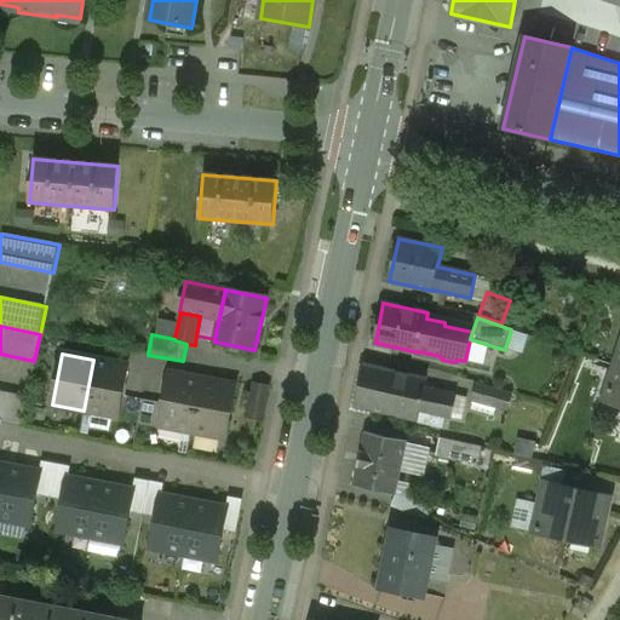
[(126,366),(93,360),(84,411),(116,417),(126,366)]
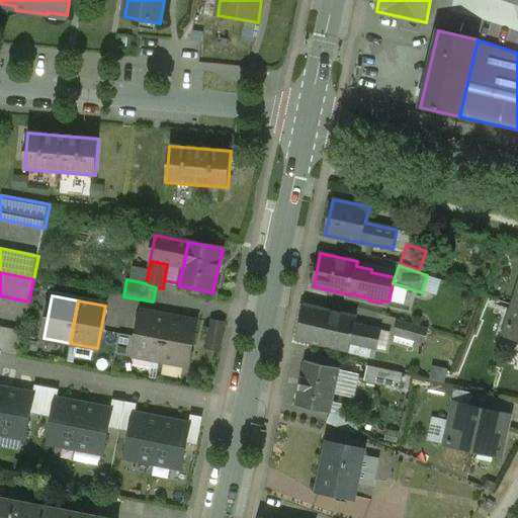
[(517,305),(514,304),(507,327),(517,331),(517,305)]
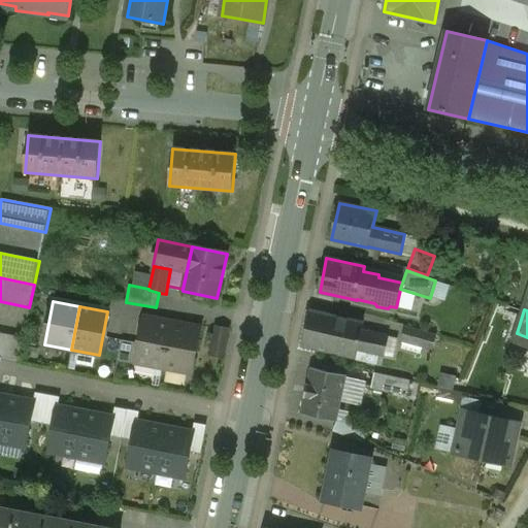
[(363,323),(311,311),(308,326),(307,325),(306,331),(307,331),(304,345),(355,357),(355,359),(373,363),(375,354),(384,356),(388,336),(362,331),(363,323)]
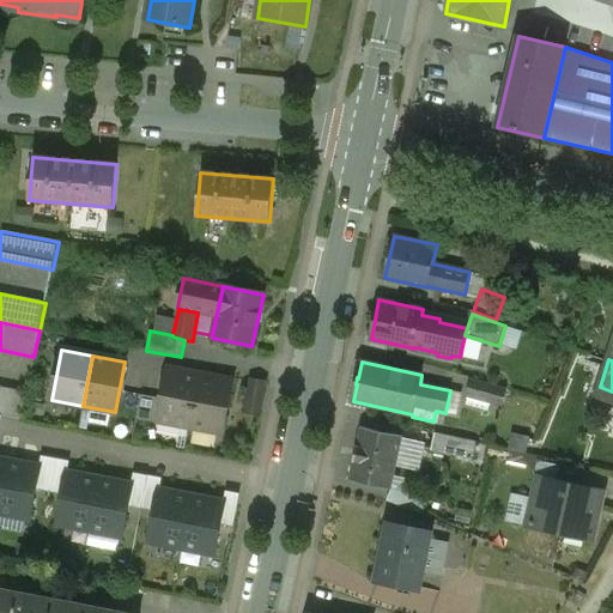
[(200,376),(168,370),(158,419),(189,425),(200,376)]
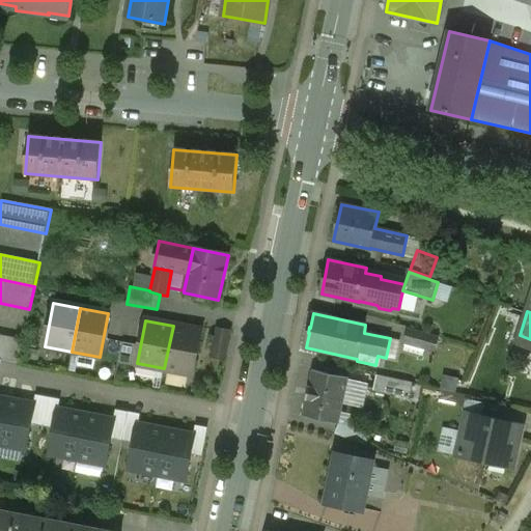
[(200,331),(173,326),(164,368),(192,373),(200,331)]
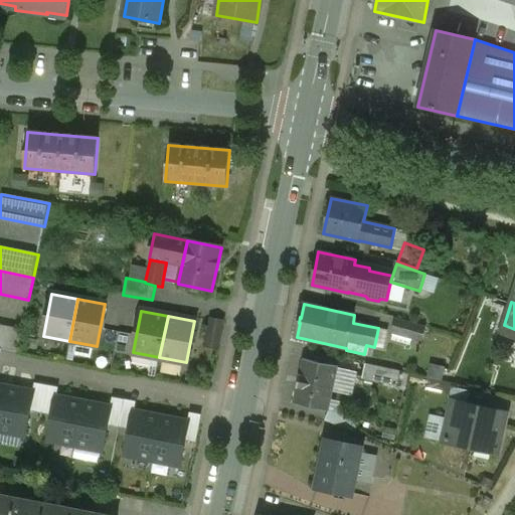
[(425,326),(396,318),(391,333),(421,341),(425,326)]
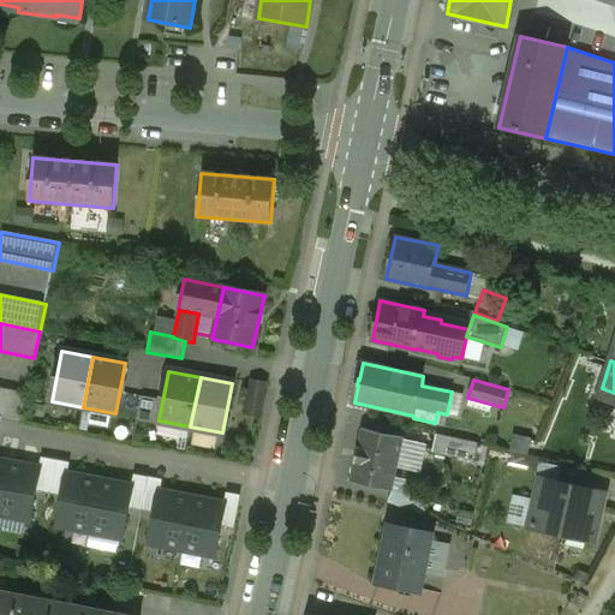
[(404,437),(363,429),(359,448),(358,447),(354,461),(356,461),(351,481),(392,489),(415,494),(413,499),(431,502),(439,472),(398,463),(404,437)]
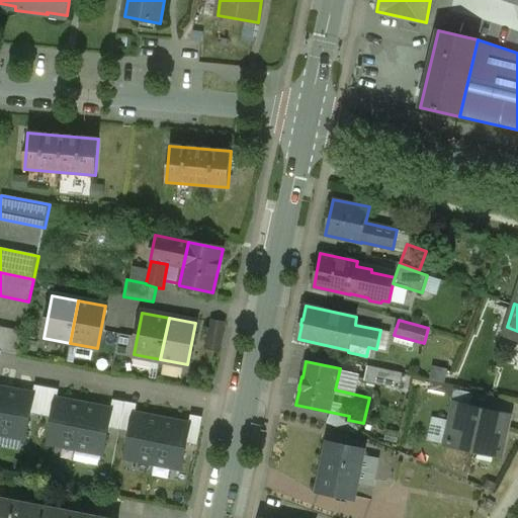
[(166,372),(185,375),(186,366),(167,363),(166,372)]
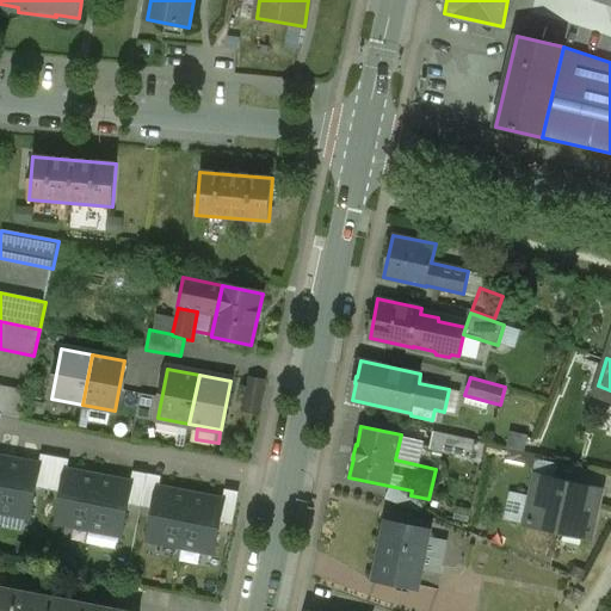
[(474,439),(433,431),(430,449),(470,457),(474,439)]
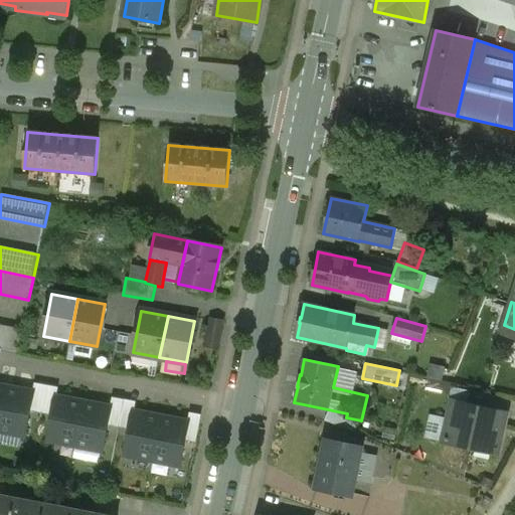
[(457,383),(419,375),(416,386),(454,395),(457,383)]
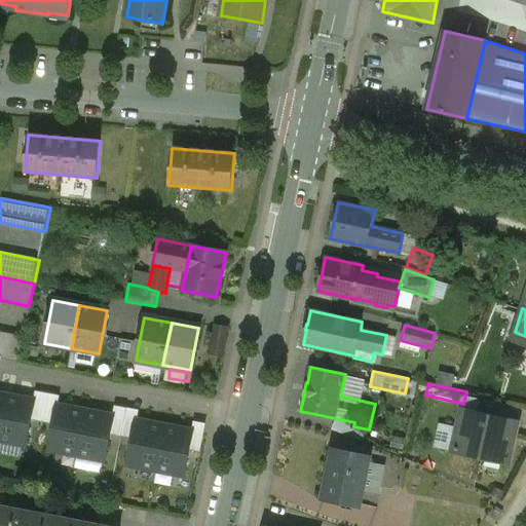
[(60,397),(36,391),(34,401),(30,420),(54,424),(59,406),(60,397)]
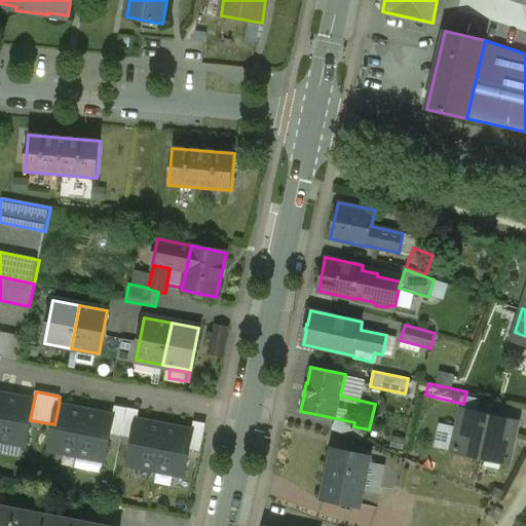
[(34,401),(6,396),(0,429),(0,440),(26,446),(30,420),(34,401)]
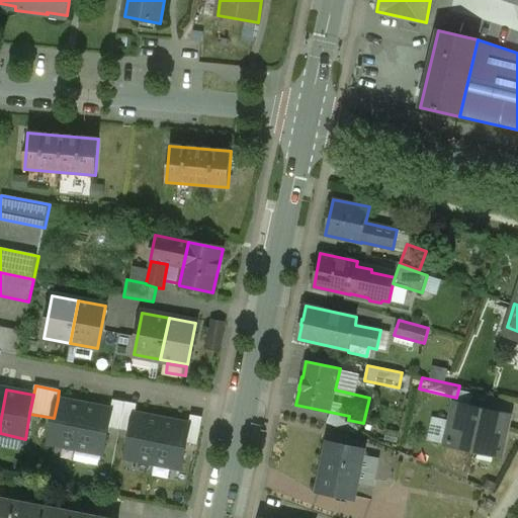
[(84,405),(58,400),(54,418),(50,443),(76,448),(84,405)]
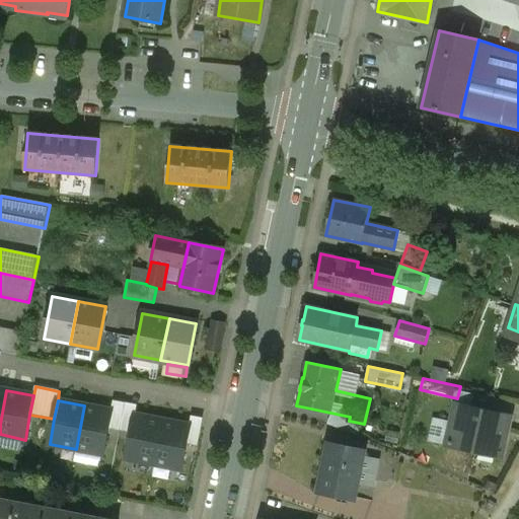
[(126,402),(114,400),(112,411),(108,428),(120,431),(126,402)]
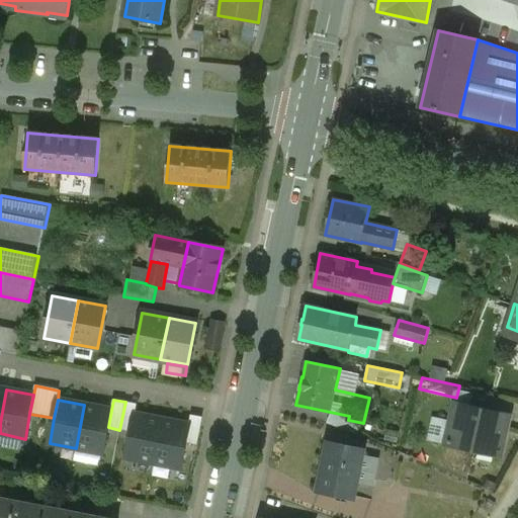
[(482,410),(455,404),(446,443),(500,455),(504,435),(509,416),(482,410)]
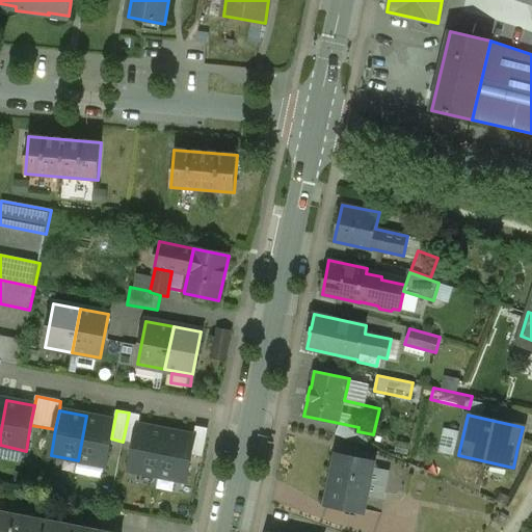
[(114,421),(86,416),(78,460),(106,466),(111,439),(114,421)]
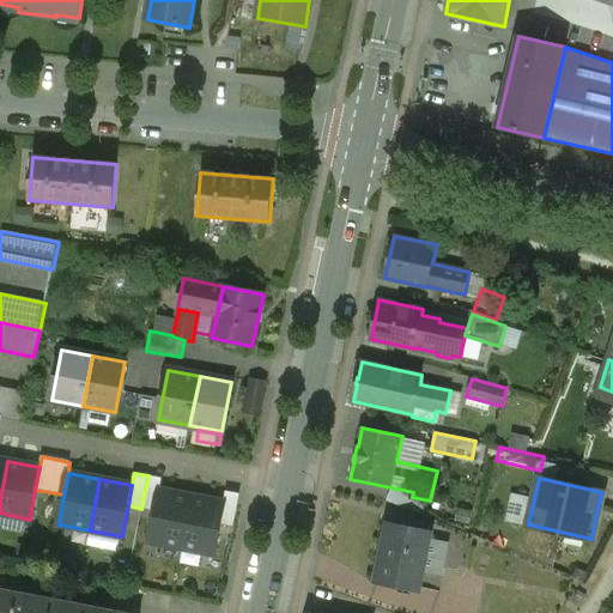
[(192,497),(161,491),(158,501),(150,542),(182,548),(192,497)]
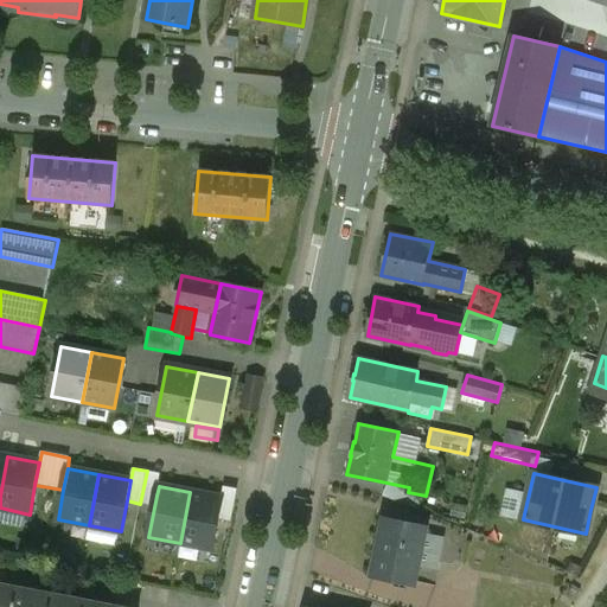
[(203,494),(190,492),(180,543),(212,549),(222,498),(203,494)]
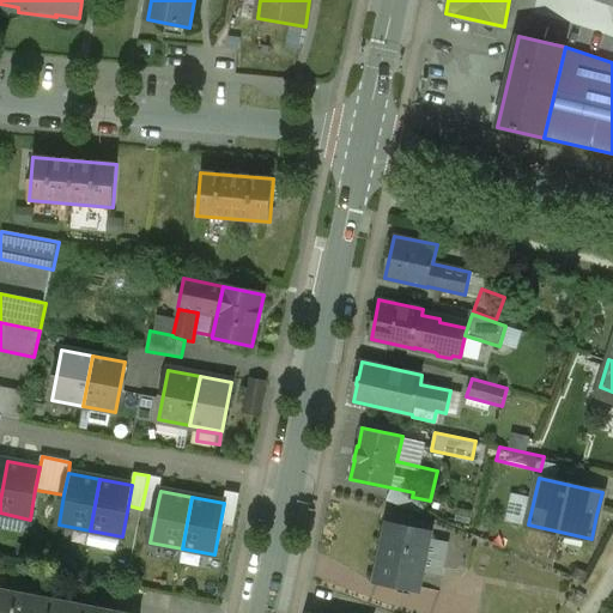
[(431,530),(389,522),(376,581),(419,589),(431,530)]
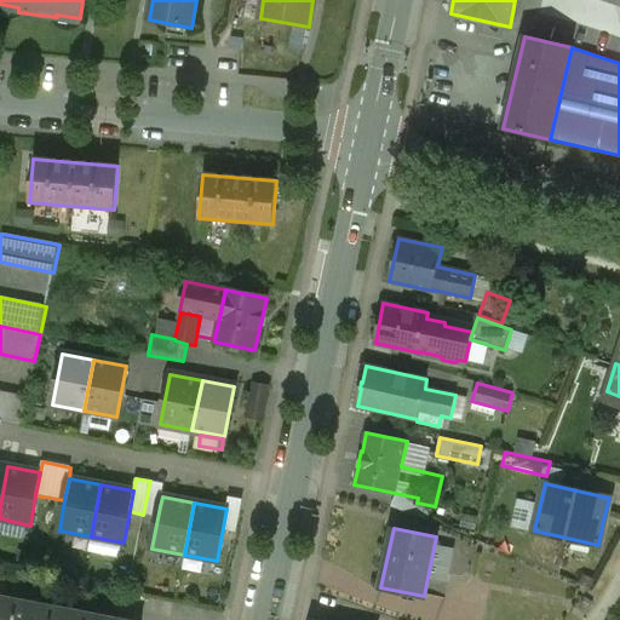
[(124,619),(0,597),(0,596),(0,619),(124,619)]
